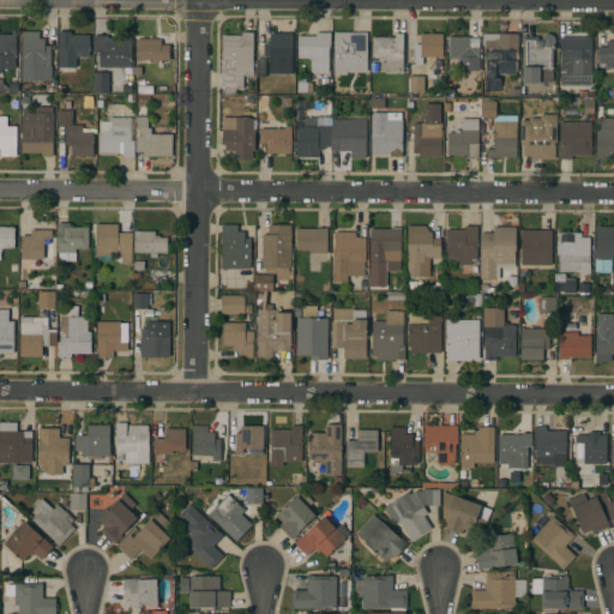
[(22,31),(40,31),(40,37),(44,37),(44,44),(50,44),(50,65),(52,65),(52,80),(22,80),(22,31)]
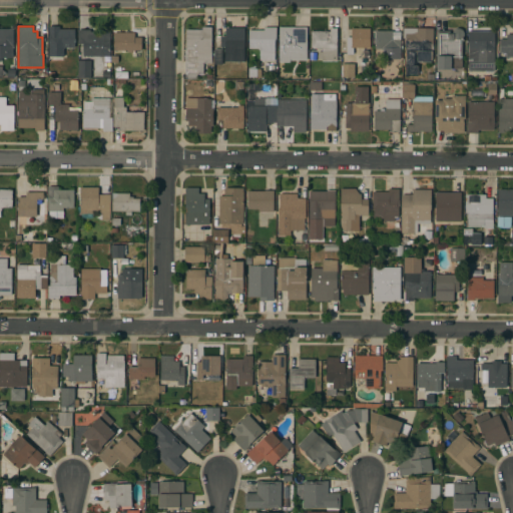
[(48,26),(59,26),(59,28),(74,28),(74,47),(63,47),(63,56),(48,56),(48,26)]
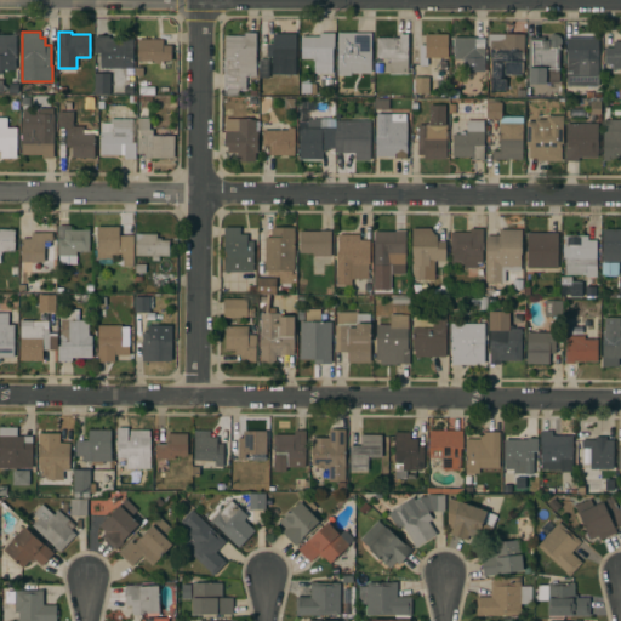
[(224,35),(244,35),(245,32),(256,32),(256,75),(246,75),(246,90),(238,90),(238,95),(227,95),(227,90),(224,90),(224,35)]
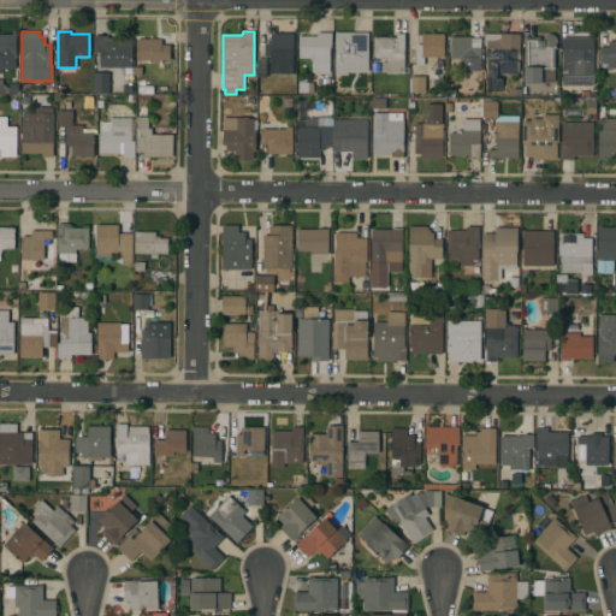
[(298,35),(317,35),(317,31),(332,33),(331,47),(330,47),(330,71),(327,71),(326,80),(313,78),(313,71),(312,71),(312,58),(298,58),(298,35)]
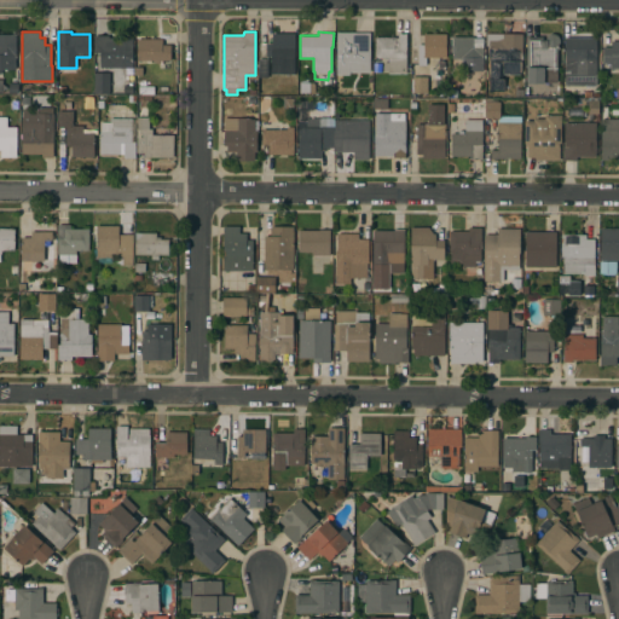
[(370,32),(370,71),(348,73),(348,74),(336,74),(336,32),(370,32)]
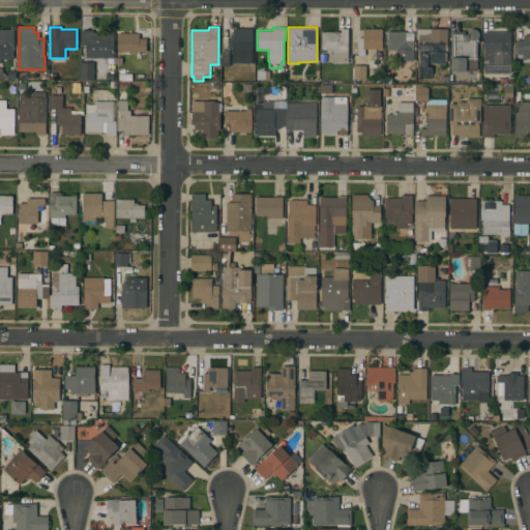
[(253,62),(229,62),(229,66),(221,66),(221,49),(228,49),(228,29),(233,29),(233,28),(253,28),(253,62)]
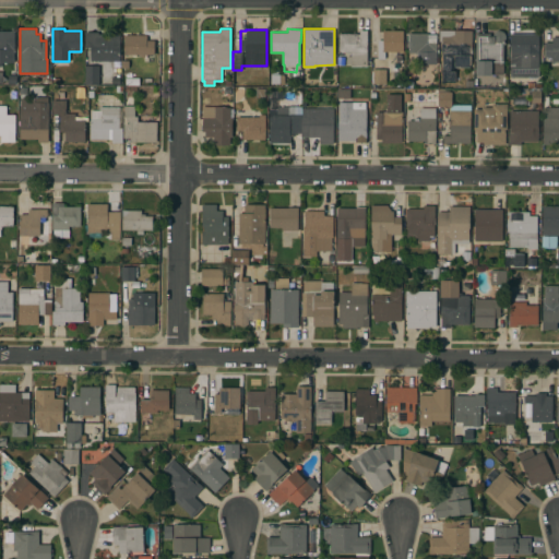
[(357,33),(357,34),(359,34),(359,30),(367,30),(367,66),(351,66),(351,52),(339,52),(339,33),(357,33)]
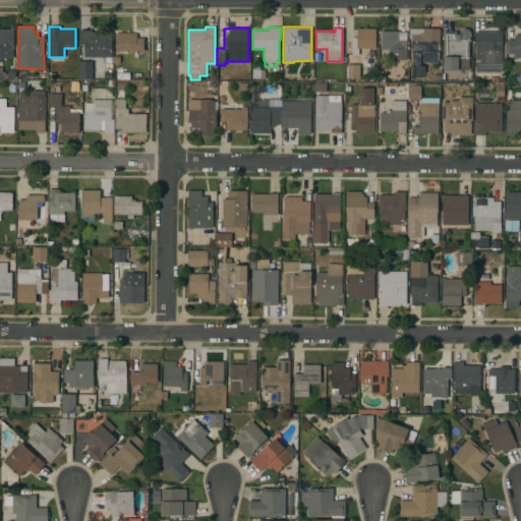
[(0,29),(13,29),(13,48),(13,58),(2,58),(2,61),(0,61),(0,29)]
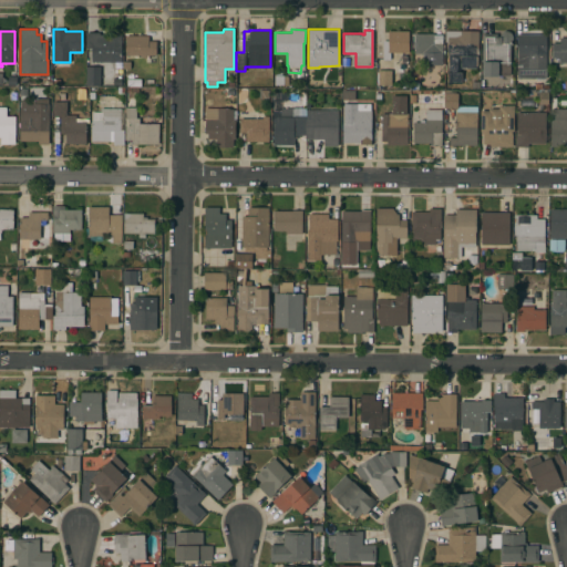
[(409,31),(409,52),(405,52),(405,55),(391,55),(391,52),(390,52),(390,60),(382,60),(382,40),(389,40),(389,31),(409,31)]
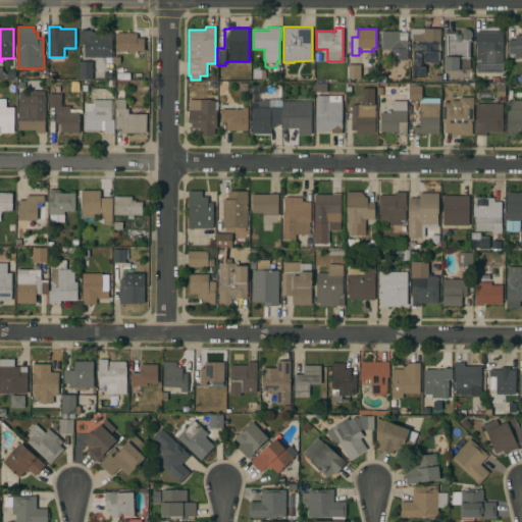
[(410,60),(410,49),(412,49),(412,39),(410,39),(410,29),(440,29),(440,61),(410,60)]
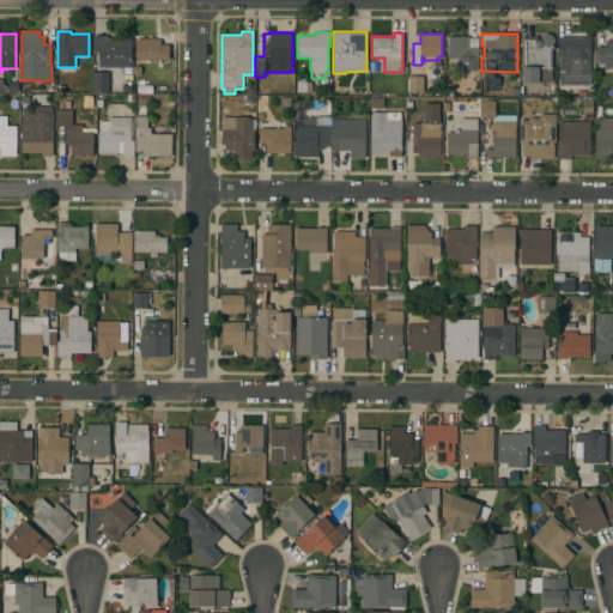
[(541,36),(544,34),(545,34),(548,34),(551,34),(553,36),(554,38),(554,49),(552,49),(552,70),(547,70),(547,73),(539,73),(539,83),(522,83),(522,36),(540,36),(541,36)]
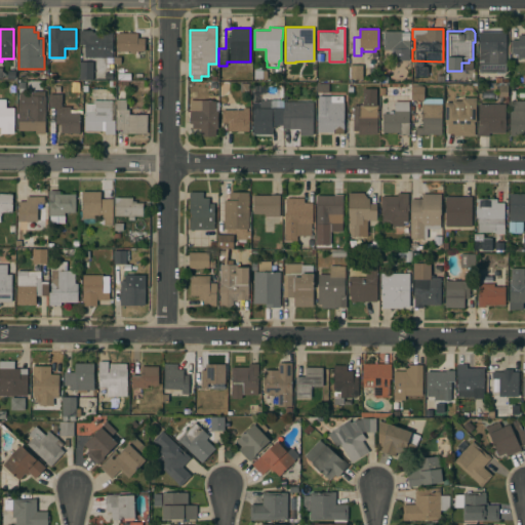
[(85,56),(85,45),(80,45),(80,30),(92,30),(92,32),(113,32),(113,56),(85,56)]
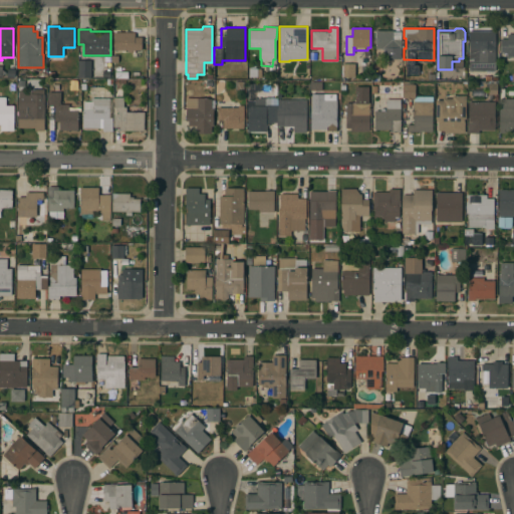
[(393,30),(393,31),(402,31),(402,52),(387,52),(387,48),(375,48),(375,30),(393,30)]
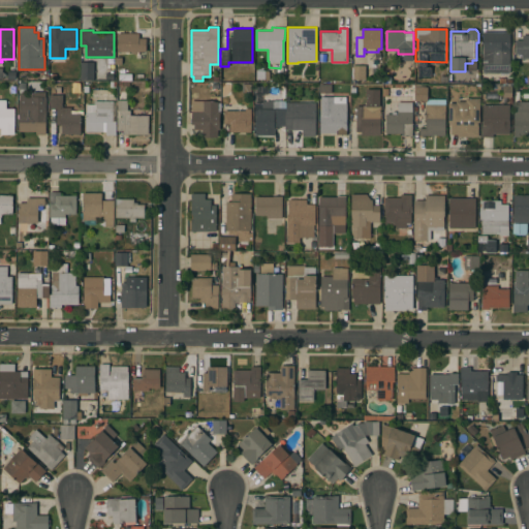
[(509,72),(483,73),(483,32),(509,32),(509,72)]
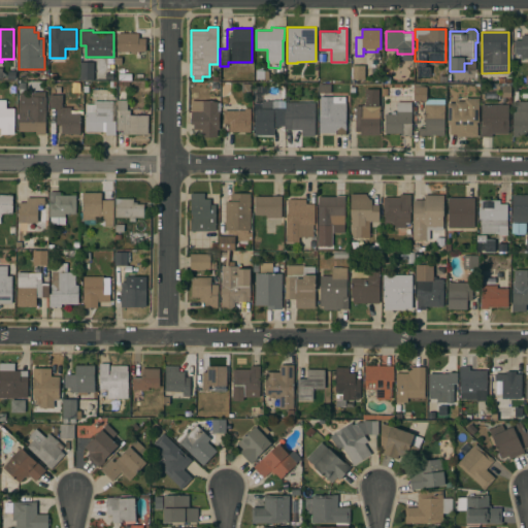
[(138,33),(138,38),(145,38),(145,52),(117,52),(118,33),(138,33)]
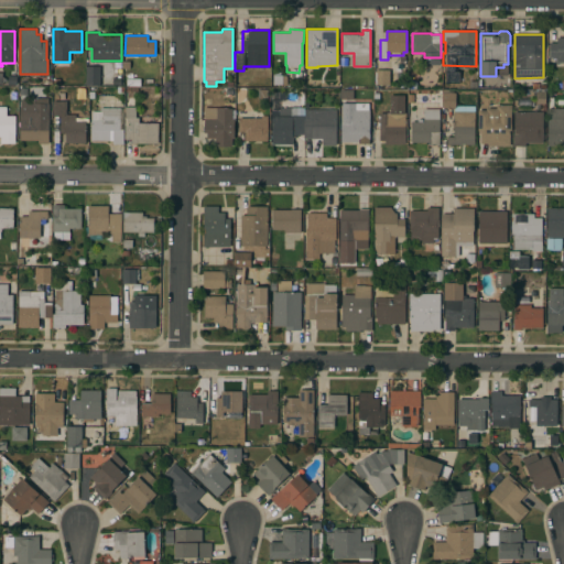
[(563,63),(556,63),(556,57),(549,57),(549,42),(557,42),(557,36),(563,36),(563,63)]
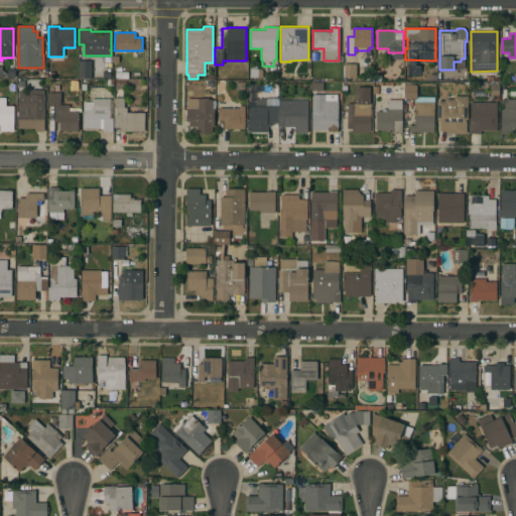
[(79,60),(92,60),(91,78),(79,78),(79,60)]
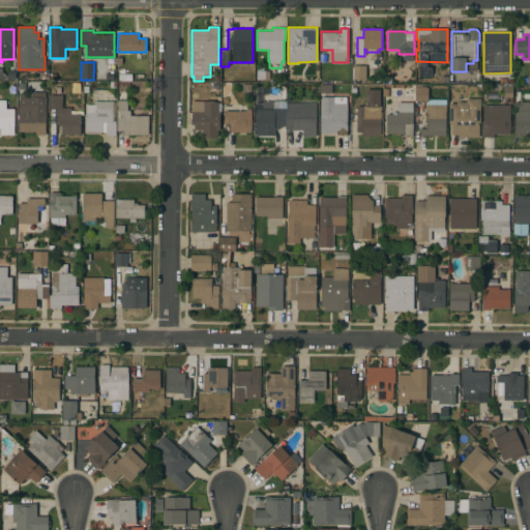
[(365,80),(353,80),(353,65),(366,65),(365,80)]
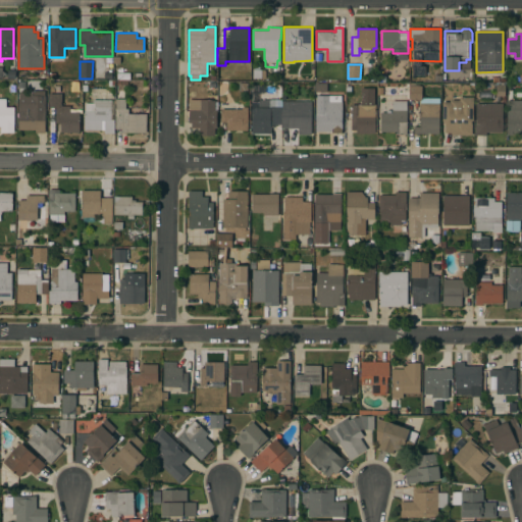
[(421,86),(421,97),(439,98),(439,134),(413,134),(414,126),(420,126),(420,100),(409,100),(409,86),(421,86)]
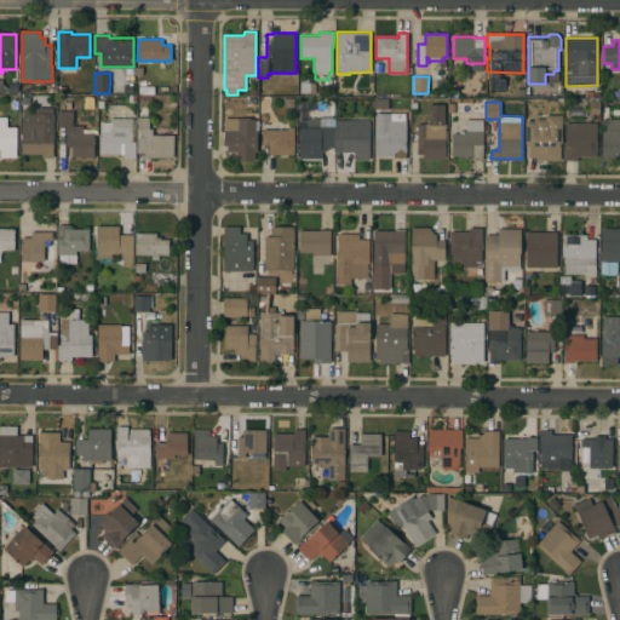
[(446,159),(423,159),(423,149),(417,149),(417,124),(428,124),(428,104),(446,104),(446,159)]
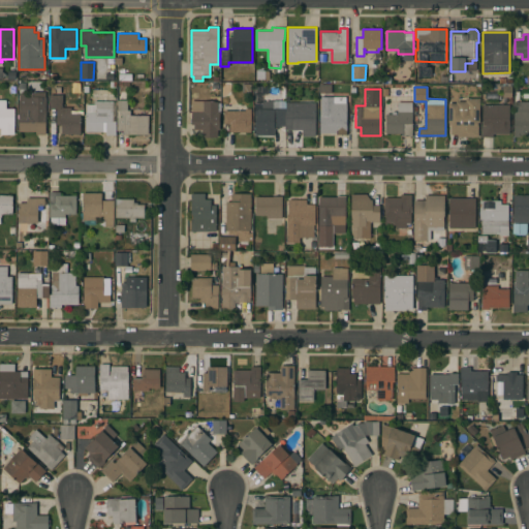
[(19,93),(32,93),(32,92),(45,92),(45,97),(45,134),(35,134),(35,131),(19,131),(19,93)]
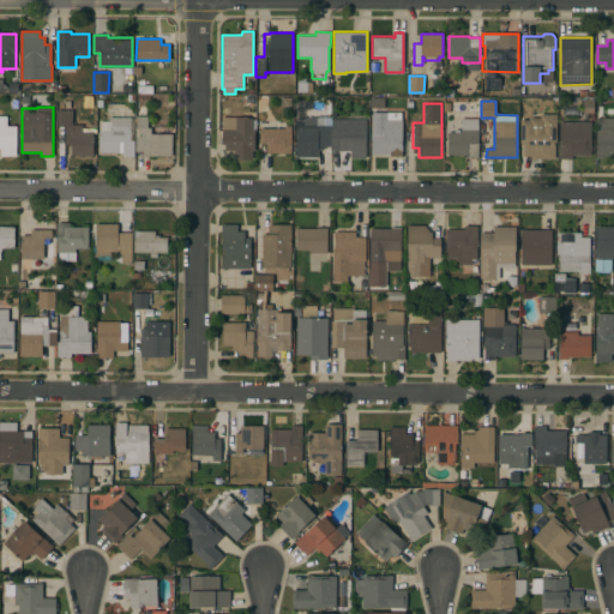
[(71,155),(71,144),(65,144),(65,126),(58,126),(58,109),(72,109),(72,124),(83,124),(83,132),(94,132),(94,155),(71,155)]
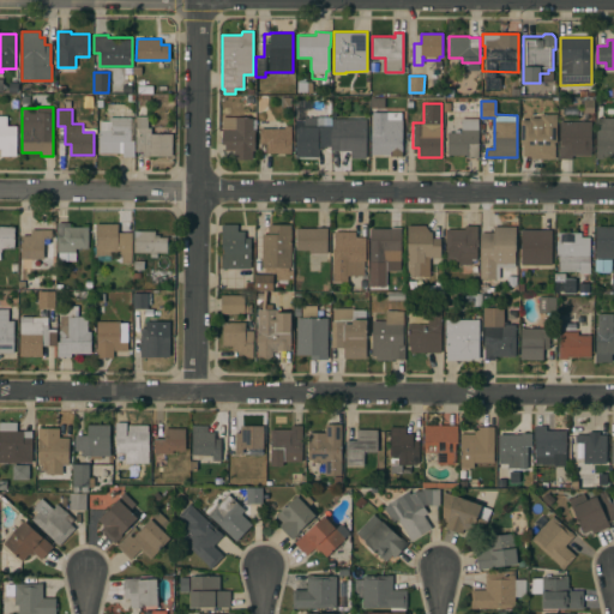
[(402,157),(390,157),(390,154),(371,154),(371,112),(399,113),(398,120),(402,120),(402,157)]
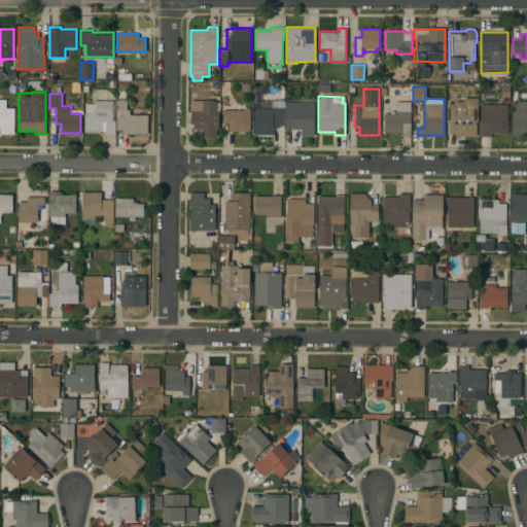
[(478,123),(477,123),(477,136),(448,136),(448,121),(447,121),(447,103),(454,103),(454,101),(463,101),(463,98),(478,98),(478,123)]
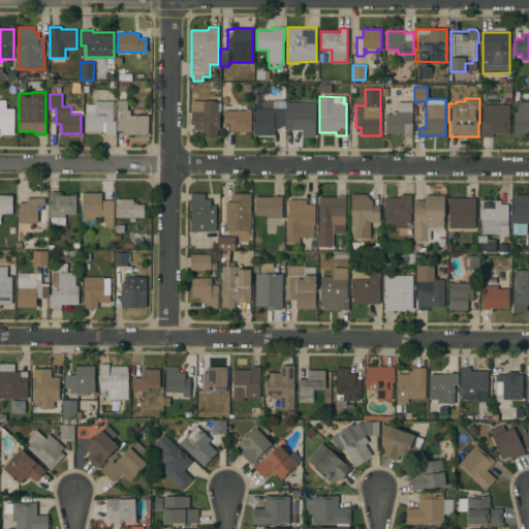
[(14,134),(0,133),(0,99),(6,100),(6,107),(14,107),(14,134)]
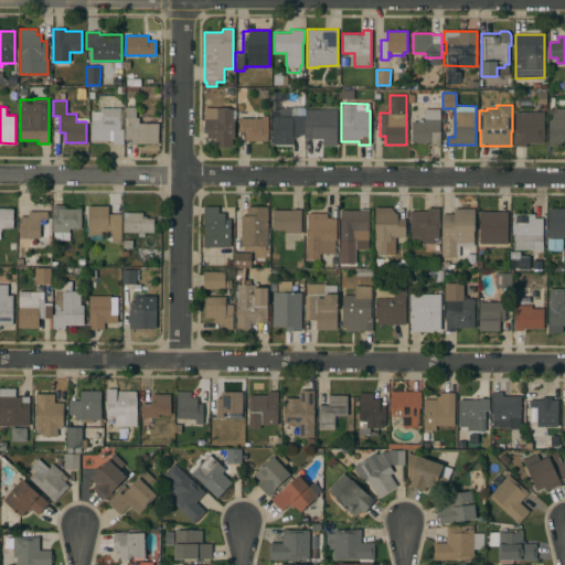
[(124,144),(113,144),(113,140),(91,140),(92,110),(100,110),(100,107),(124,107),(124,144)]
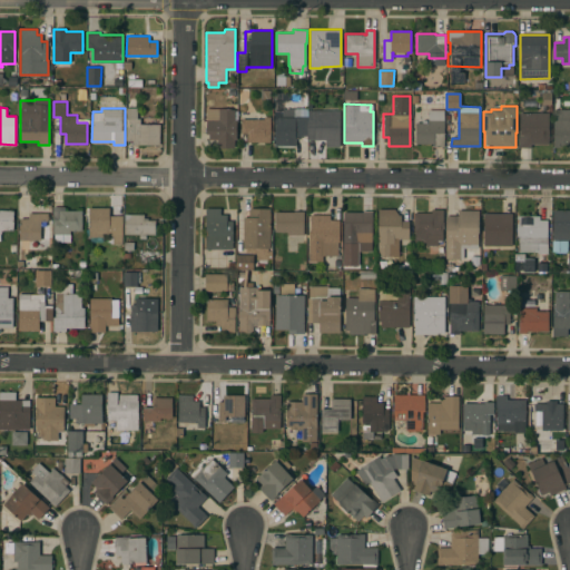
[(133,145),(133,140),(126,140),(126,108),(137,108),(137,118),(140,118),(140,124),(160,124),(160,145),(133,145)]
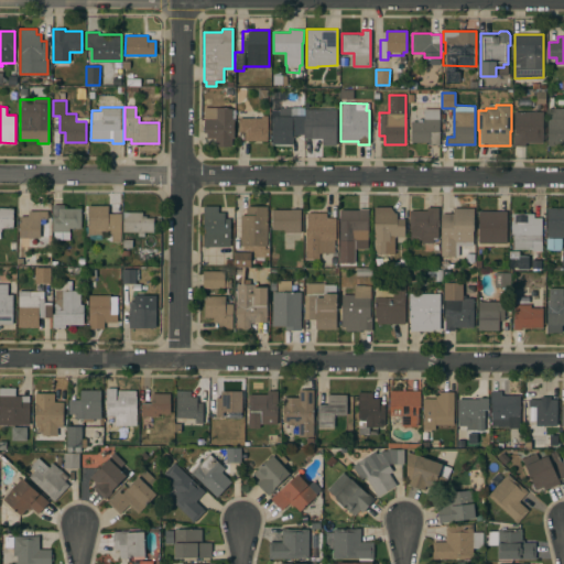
[(228,107),(228,108),(232,108),(232,119),(234,119),(234,138),(231,138),(231,147),(215,147),(215,138),(207,138),(207,132),(204,132),(204,107),(228,107)]
